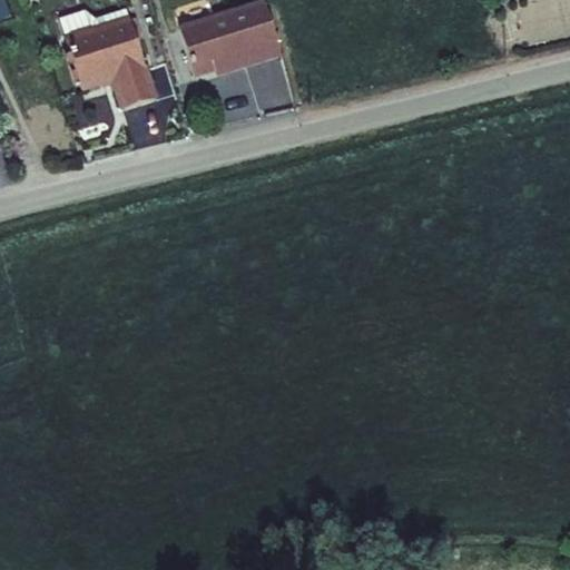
[(0,0),(0,22),(11,18),(2,0),(0,0)]
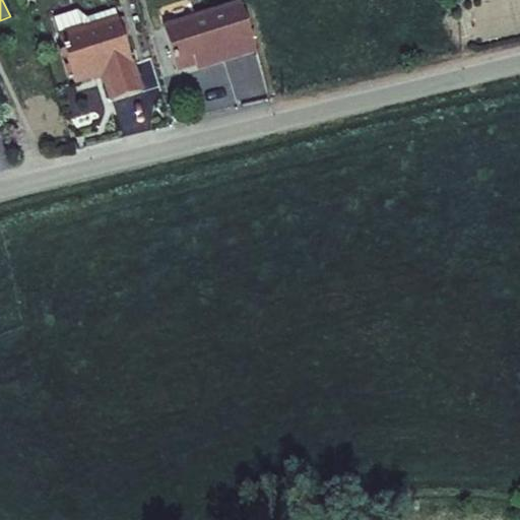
[(256,52),(241,0),(161,24),(178,72),(197,66),(198,71),(256,52)]
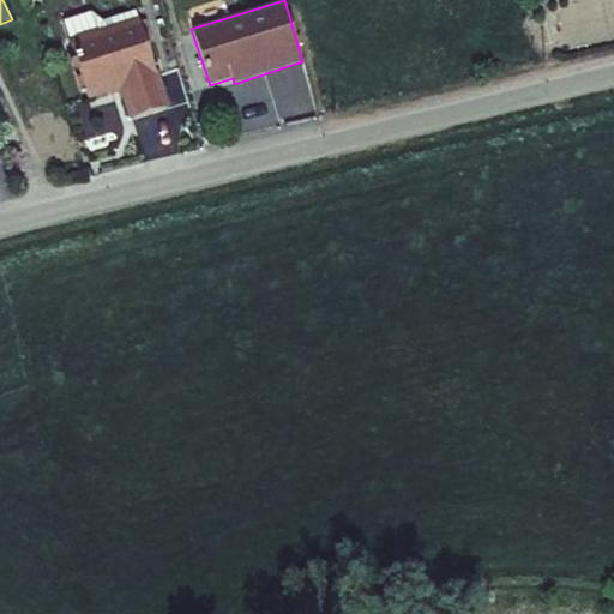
[(64,22),(70,40),(73,38),(74,36),(96,28),(98,30),(138,18),(136,11),(103,20),(92,12),(64,22)]
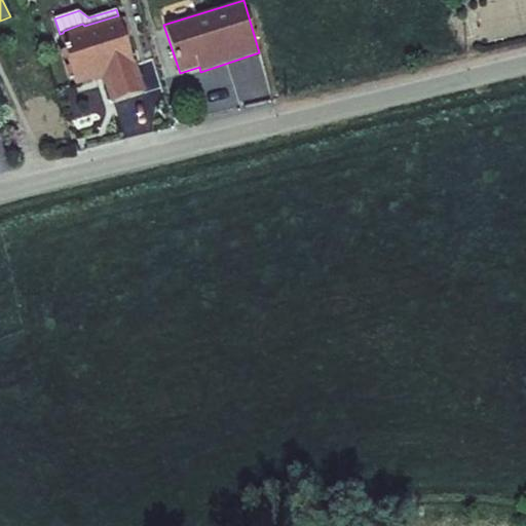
[(63,33),(60,34),(60,36),(68,61),(69,66),(74,79),(76,86),(95,80),(103,78),(106,86),(111,104),(146,92),(137,61),(134,62),(125,38),(120,20),(118,15),(84,26),(82,24),(64,31),(63,33)]
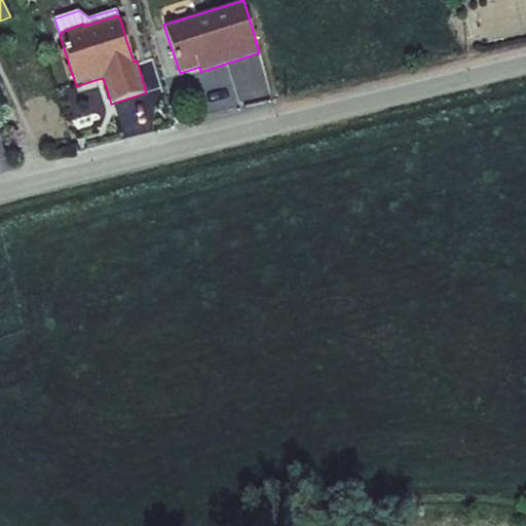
[(125,17),(120,20),(125,38),(132,37),(125,17)]
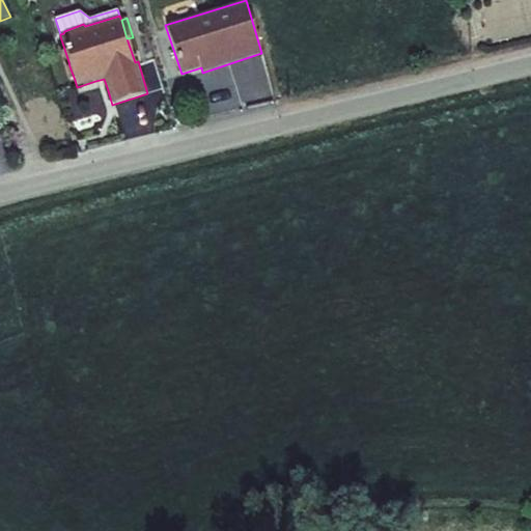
[(63,62),(68,61),(60,36),(56,37),(61,53),(60,54),(63,62)]
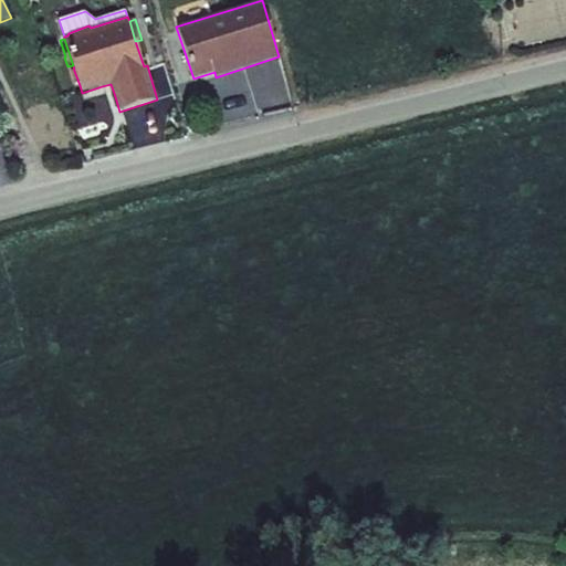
[(74,86),(80,85),(74,71),(70,73),(74,86)]
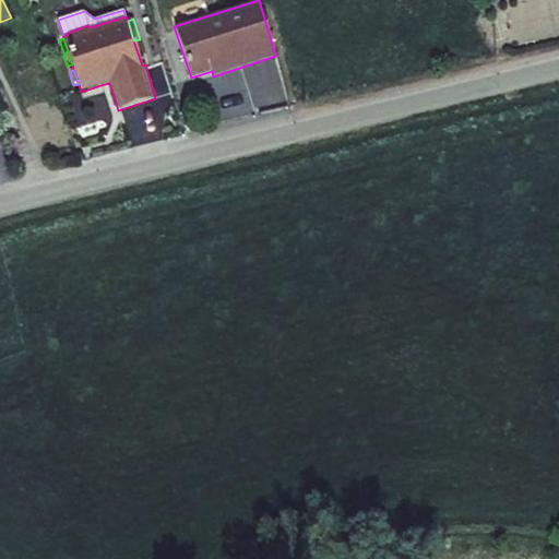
[(109,83),(100,85),(100,87),(107,85),(109,93),(113,92),(109,83)]
